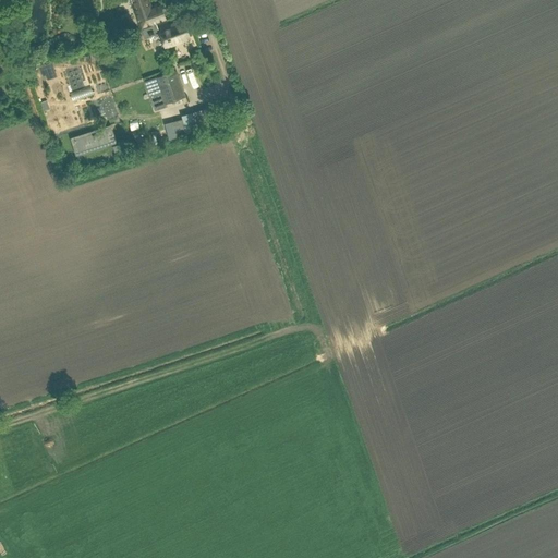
[(130,0),(142,29),(157,24),(167,21),(160,3),(152,7),(149,0),(130,0)]
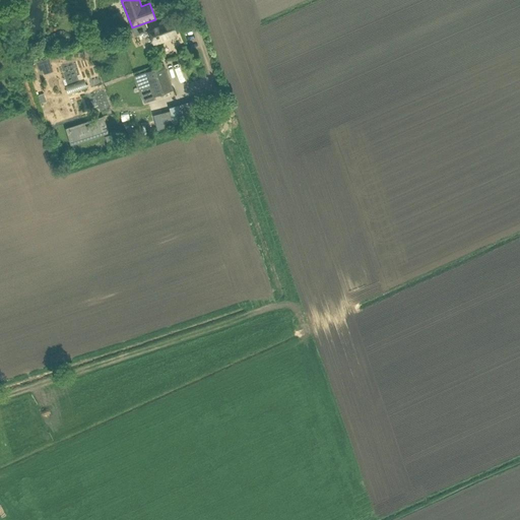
[(167,38),(177,35),(172,18),(148,26),(146,22),(132,27),(135,37),(149,31),(153,45),(167,40),(167,38)]
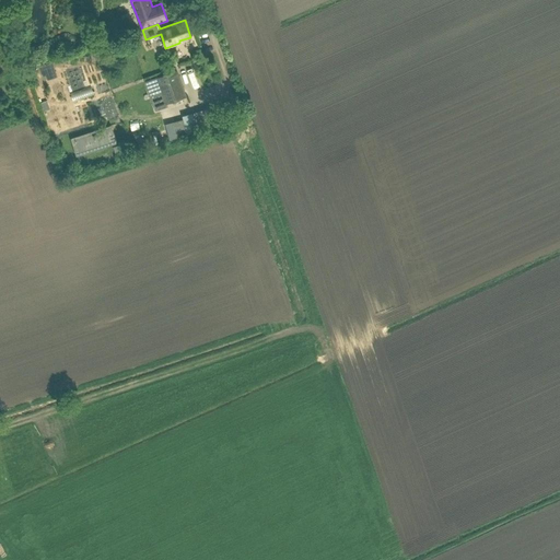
[(53,62),(41,67),(43,77),(56,72),(53,62)]
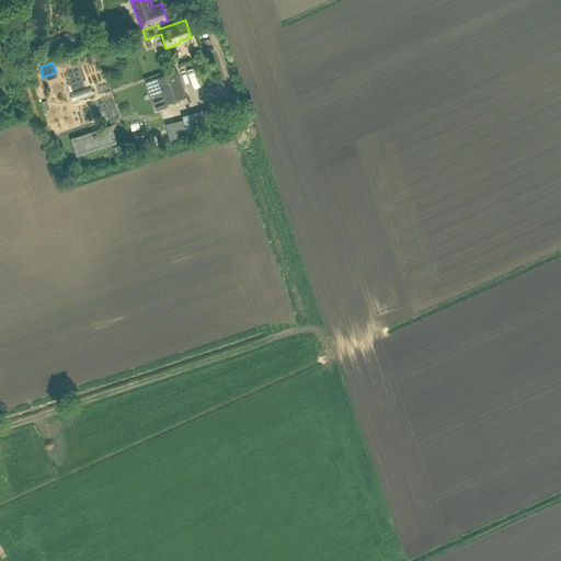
[(187,96),(178,70),(157,78),(165,104),(187,96)]
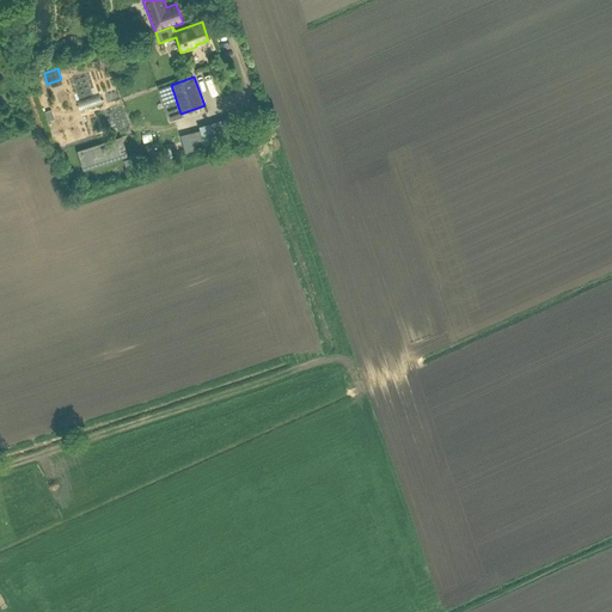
[(231,115),(225,117),(228,129),(236,127),(231,115)]
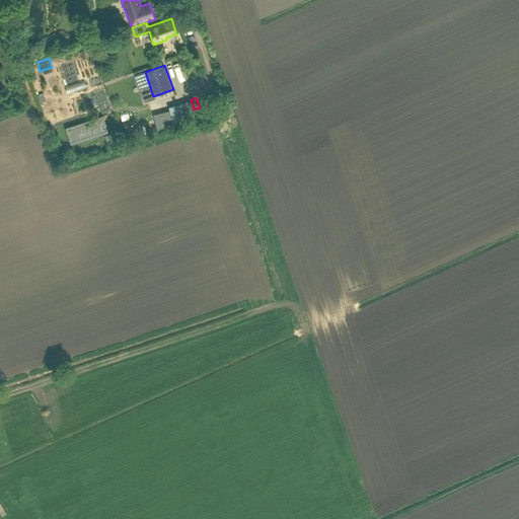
[(159,109),(153,112),(158,128),(163,127),(159,109)]
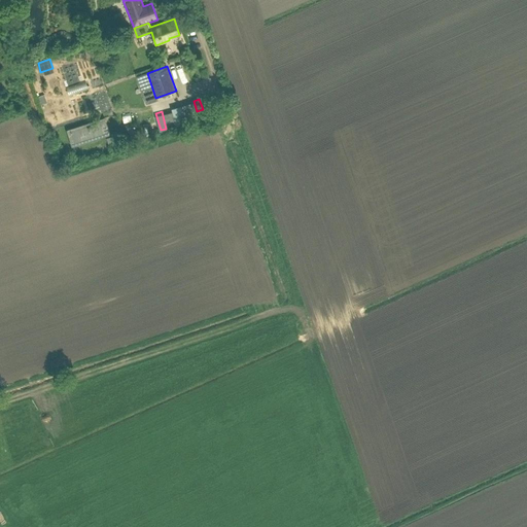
[(99,121),(70,131),(74,143),(103,134),(99,121)]
